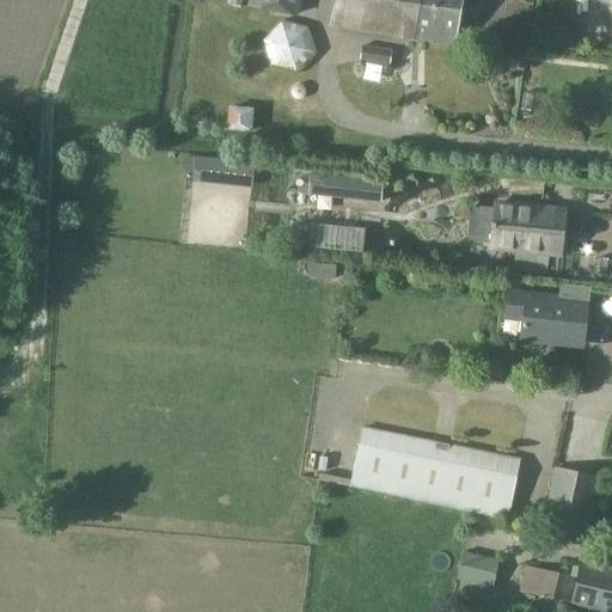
[(249,0),(248,6),(298,17),(300,0),(249,0)]
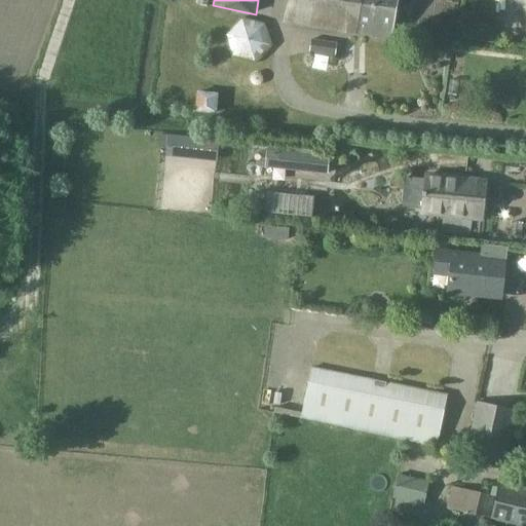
[(288,0),(285,24),(353,34),(358,0),(288,0)]
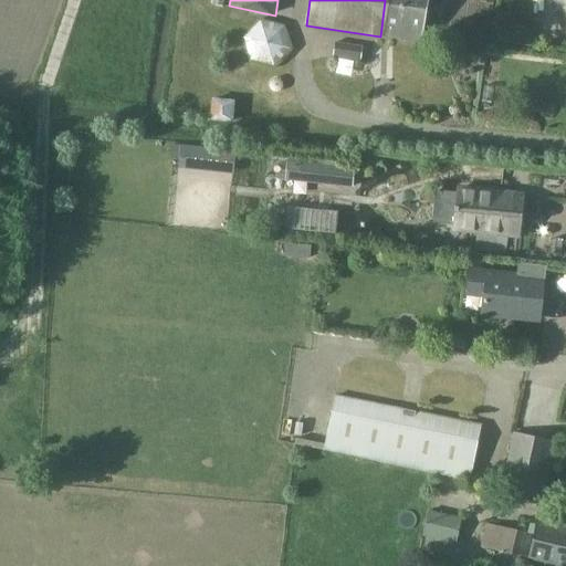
[(426,0),(385,0),(380,37),(421,42),(426,0)]
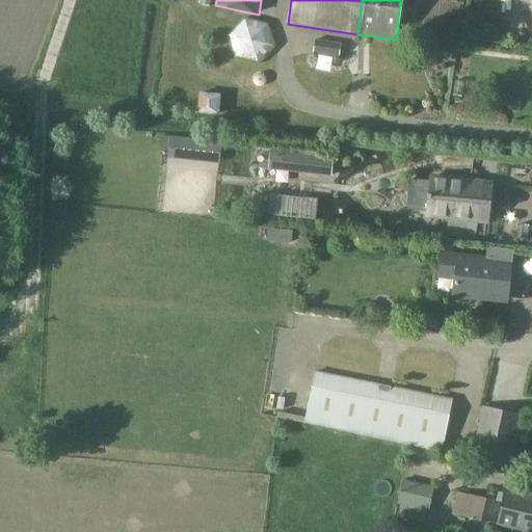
[(315,42),(313,55),(339,58),(340,46),(315,42)]
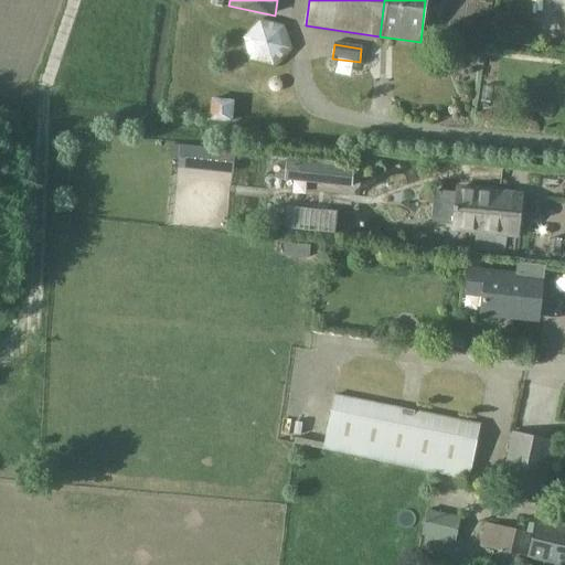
[(274,93),(278,93),(280,91),(283,87),(281,84),(279,81),(277,80),(273,80),(269,82),(268,85),(268,88),(270,92),(274,93)]
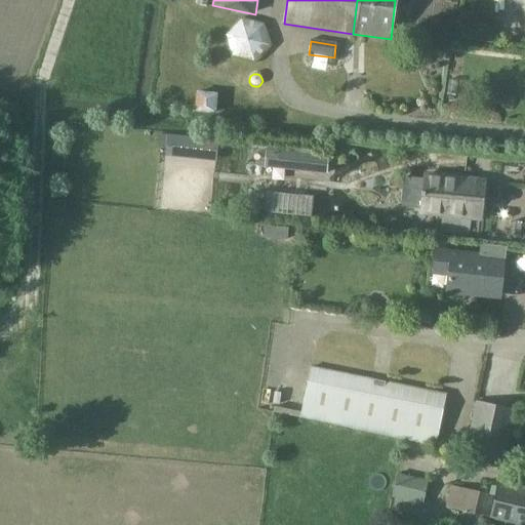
[(217,93),(196,92),(194,113),(215,115),(217,93)]
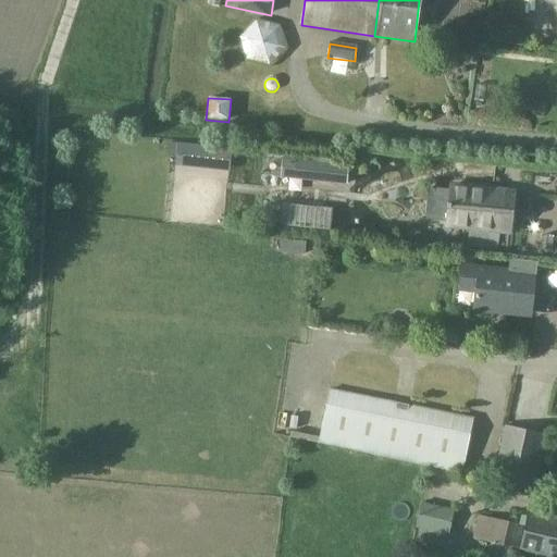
[(168,156),(175,157),(177,144),(170,143),(168,156)]
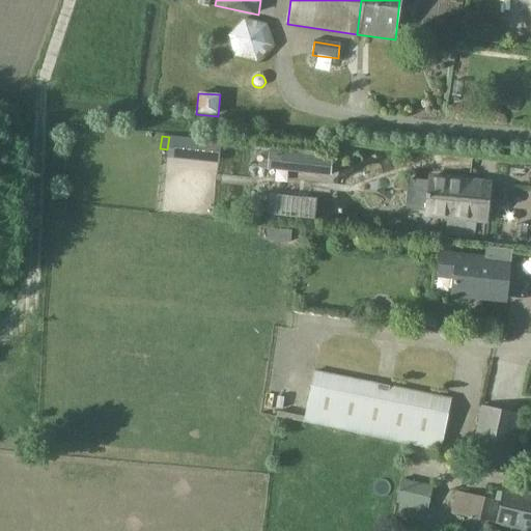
[(282,152),(280,171),(330,176),(332,158),(282,152)]
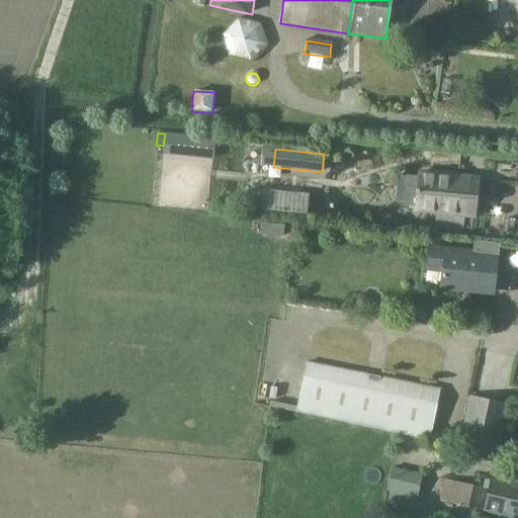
[(418,172),(413,212),(473,221),(479,180),(418,172)]
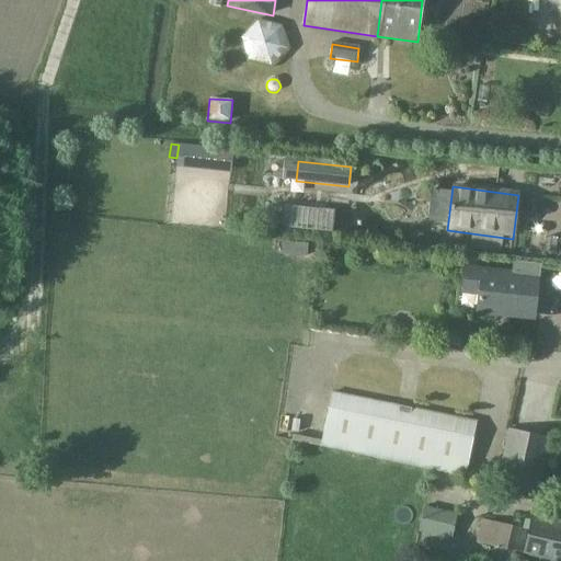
[(481,287),(479,310),(533,316),(537,279),(542,279),(544,266),(516,263),(515,277),(483,273),(484,268),(467,267),(465,285),(481,287)]
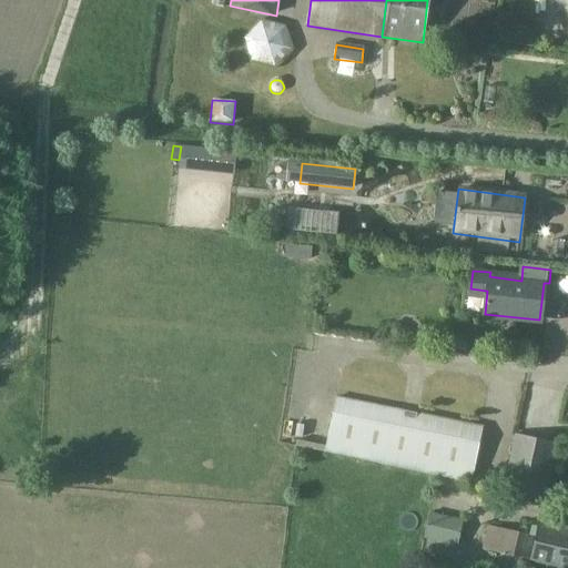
[(405,337),(405,330),(401,323),(394,322),(388,326),(387,334),(392,341),(397,342),(405,337)]
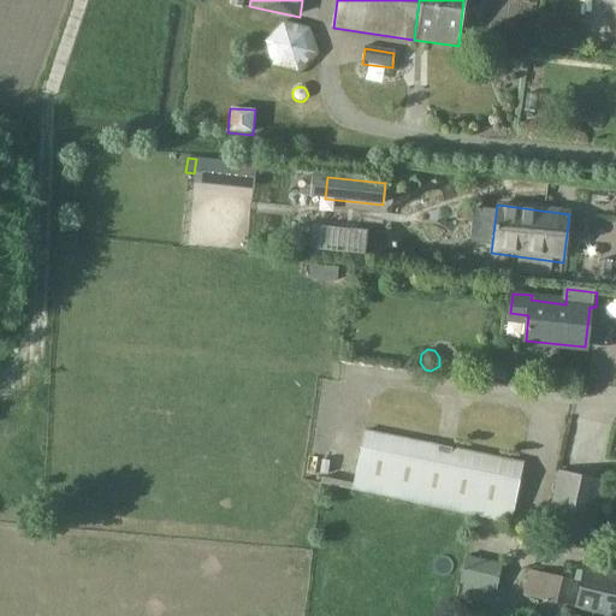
[(354,492),(510,523),(522,465),(366,432),(354,492)]
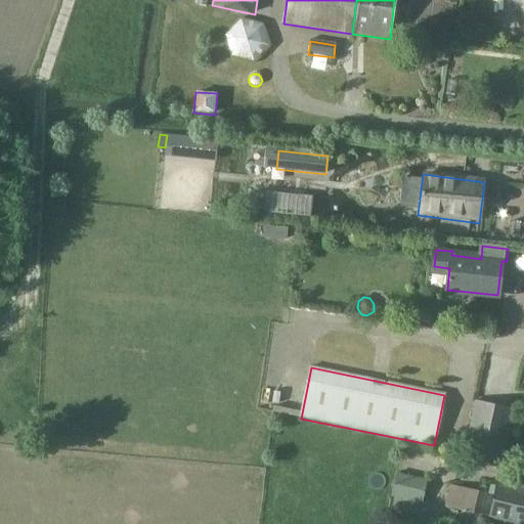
[(476,400),(464,453),(503,463),(514,409),(476,400)]
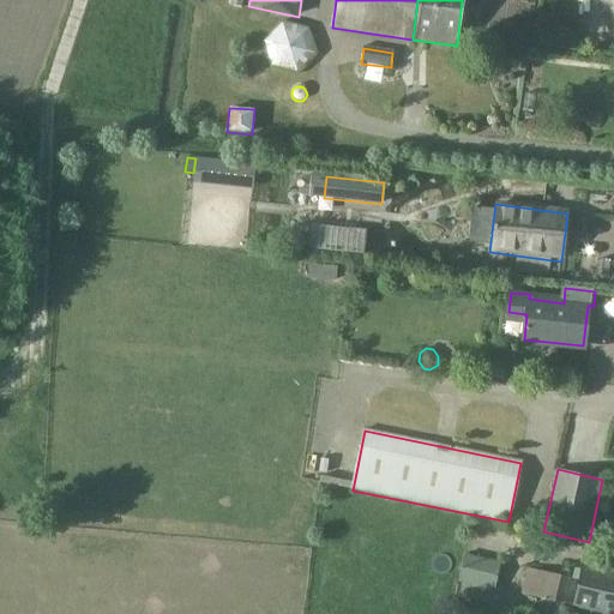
[(613,613),(613,572),(583,565),(573,606),(608,613),(613,613)]
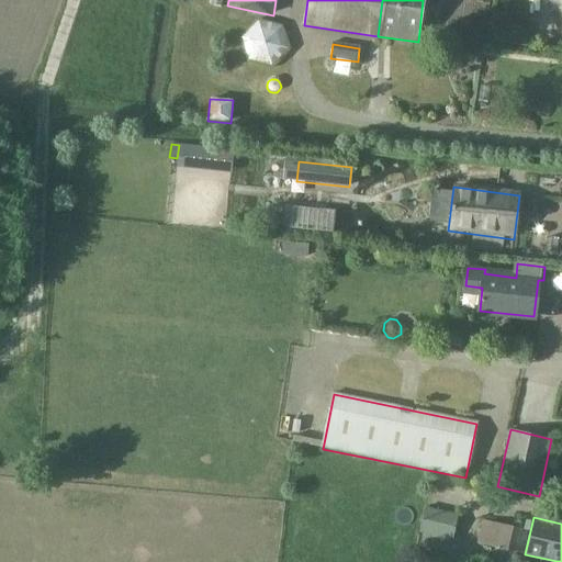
[(513,561),(521,529),(482,520),(476,543),(495,548),(492,561),(513,561)]
